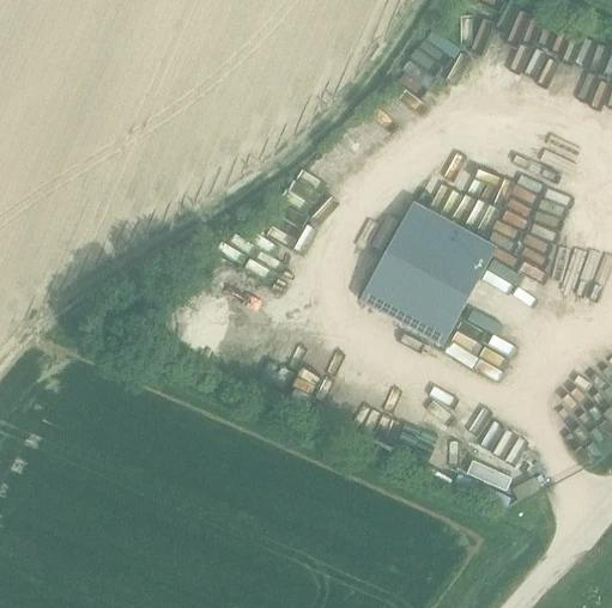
[(551,12),(555,0),(495,0),(490,14),(517,24),(525,4),(551,12)]
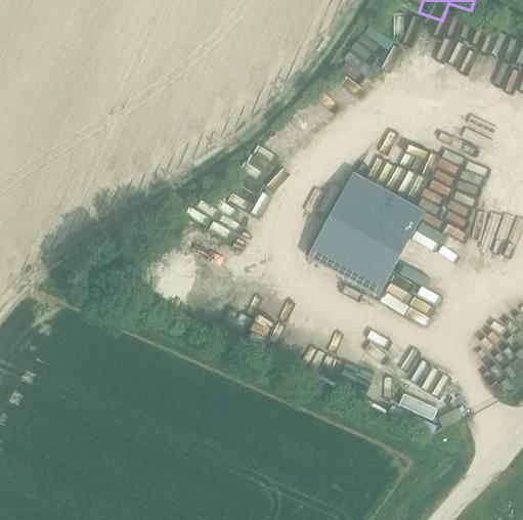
[(423,53),(445,62),(454,38),(433,30),(423,53)]
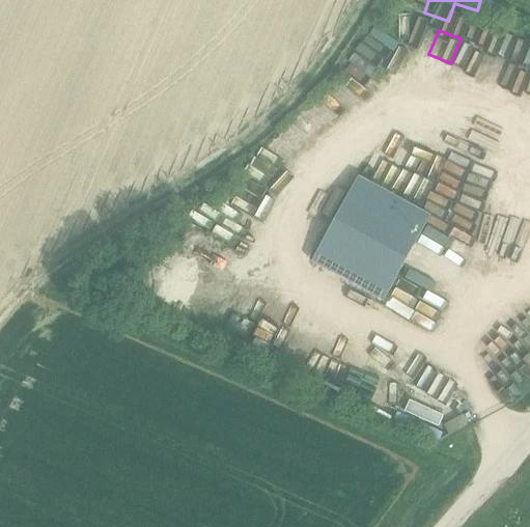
[(463,146),(459,157),(485,165),(489,154),(463,146)]
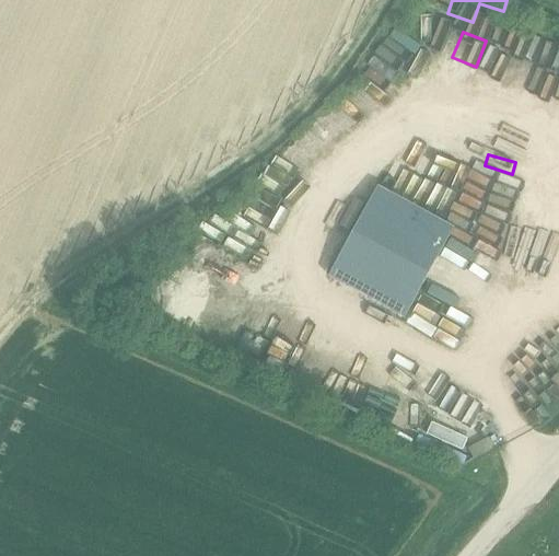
[(319,174),(301,177),(303,188),(322,185),(319,174)]
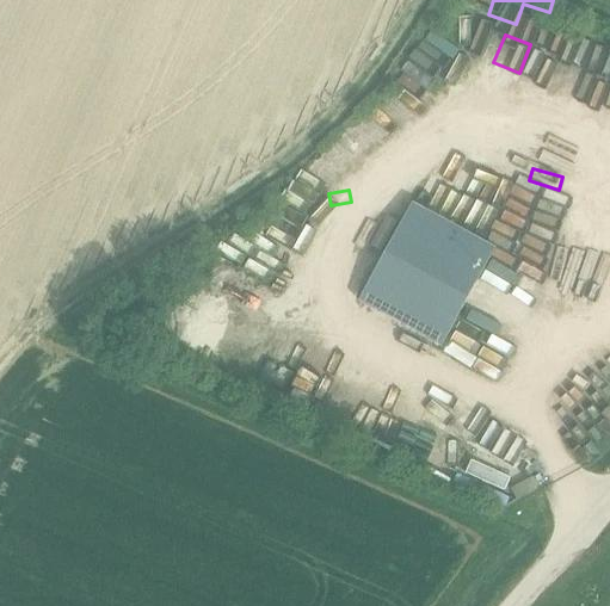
[(358,298),(442,344),(495,245),(413,199),(358,298)]
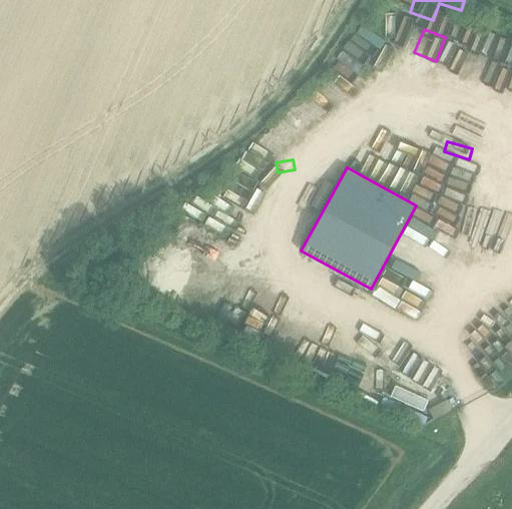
[(460,198),(455,211),(473,219),(478,206),(460,198)]
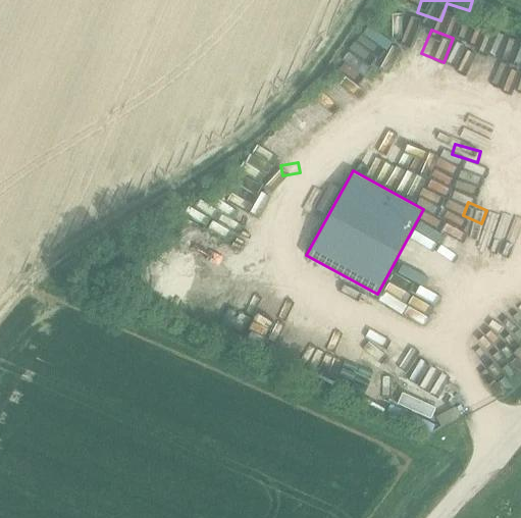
[(455,404),(436,414),(441,424),(460,414),(455,404)]
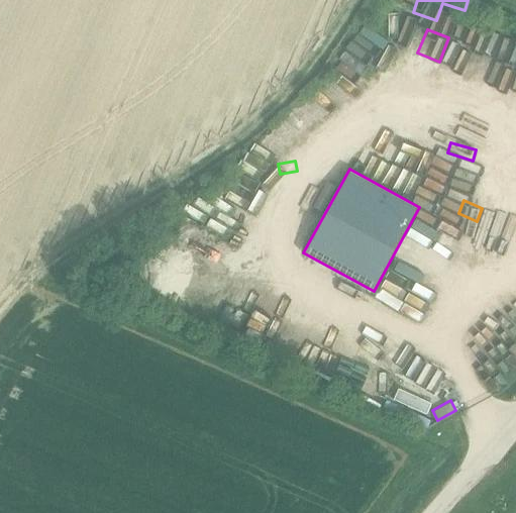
[(457,432),(471,424),(465,415),(451,424),(457,432)]
